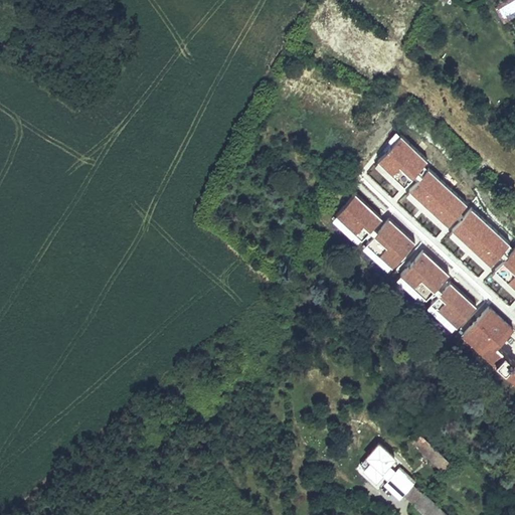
[(503,16),(514,11),(514,1),(500,7),(503,16)]
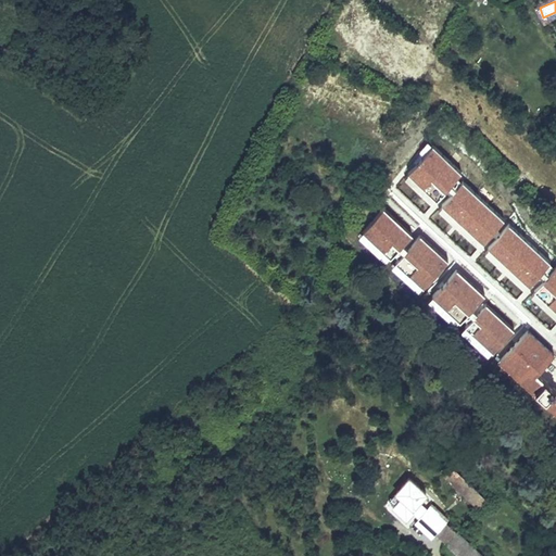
[(504,184),(457,140),(450,148),(439,138),(429,148),(422,141),(417,155),(438,175),(478,213),(484,205),(490,199),(504,184)]
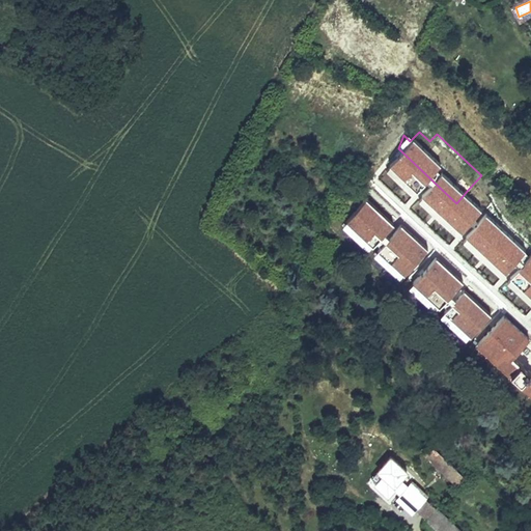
[(450,210),(456,203),(418,167),(412,174),(450,210)]
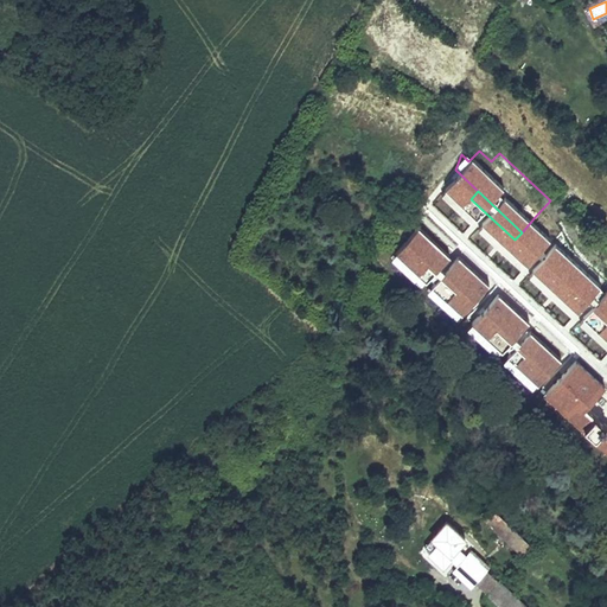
[(535,217),(529,224),(537,230),(543,224),(535,217)]
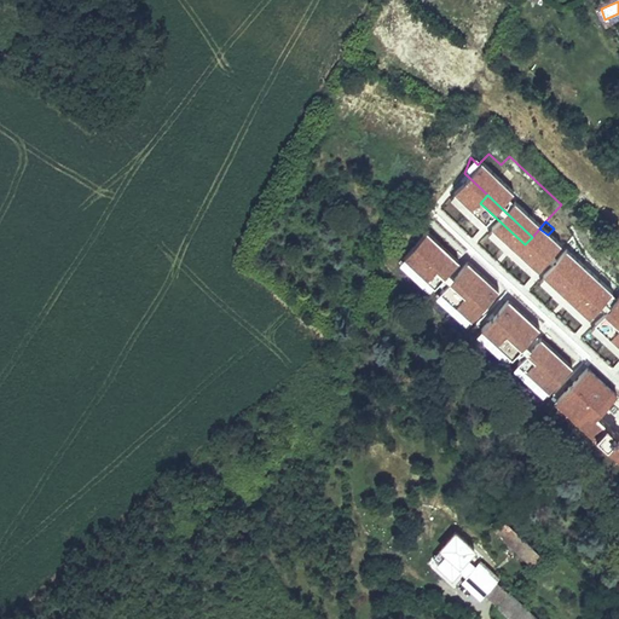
[(427,233),(401,259),(432,290),(458,264),(427,233)]
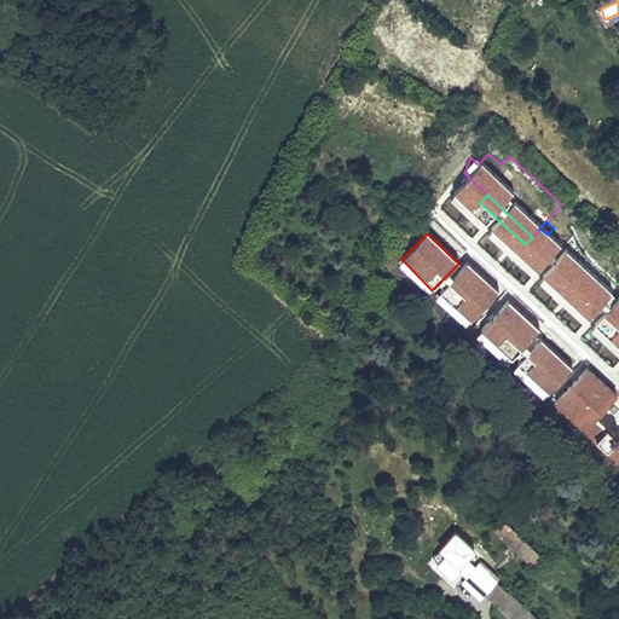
[(538,282),(618,356),(618,294),(617,298),(567,252),(538,282)]
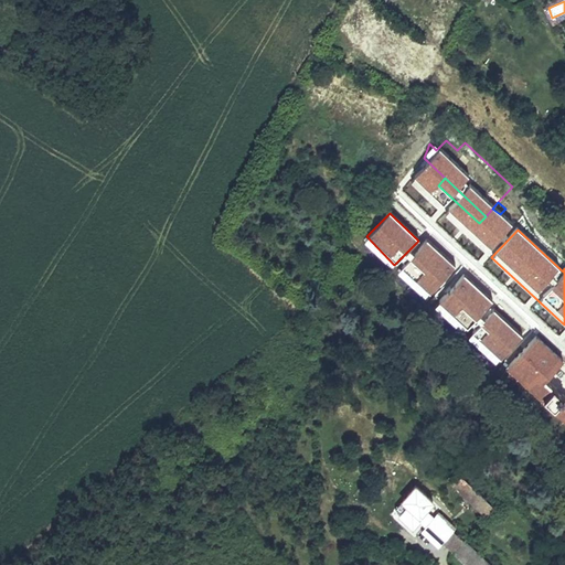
[(489,248),(493,253),(509,238),(504,234),(489,248)]
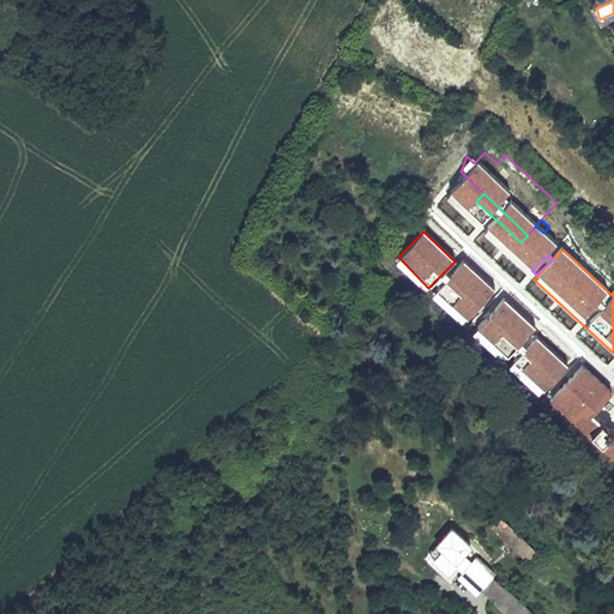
[(613,434),(591,414),(612,393),(503,290),(498,295),(487,286),(475,299),(476,300),(457,319),(463,325),(463,327),(465,330),(474,338),(477,338),(479,336),(528,383),(613,463),(613,434)]
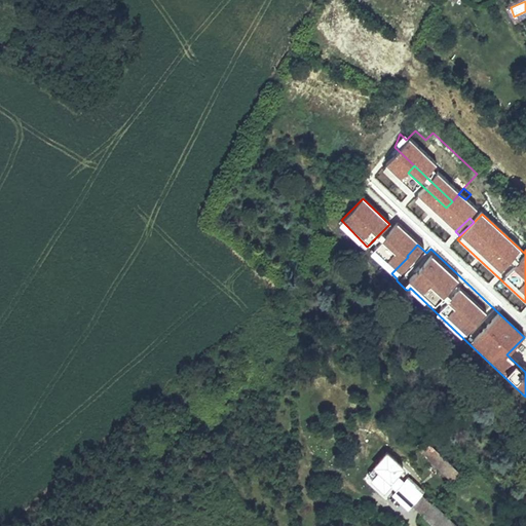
[(452,328),(410,288),(409,290),(406,290),(399,283),(396,287),(440,329),(452,328)]
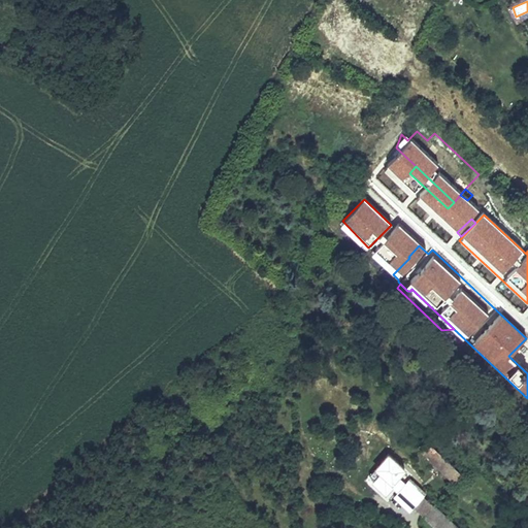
[(463,384),(460,387),(467,392),(470,389),(463,384)]
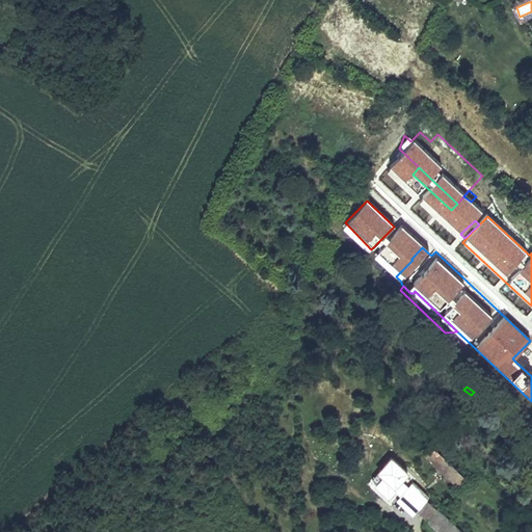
[(471,395),(463,390),(451,404),(457,409),(471,395)]
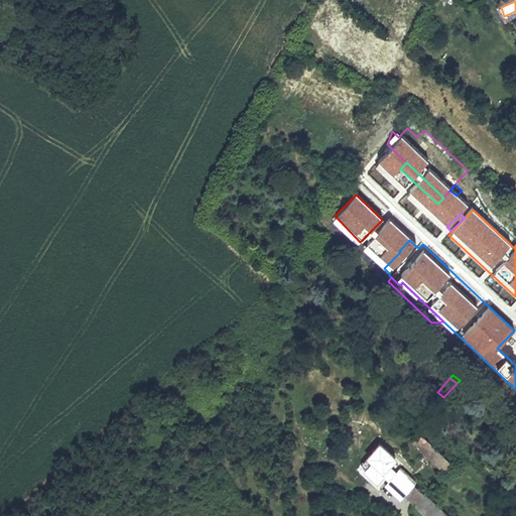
[(431,443),(419,432),(417,434),(429,445),(431,443)]
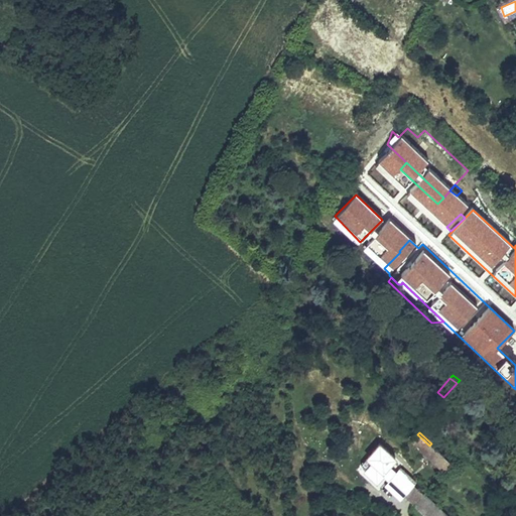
[(439,452),(431,443),(429,445),(417,434),(413,438),(425,450),(423,453),(431,460),(433,459),(445,470),(449,466),(437,454),(439,452)]
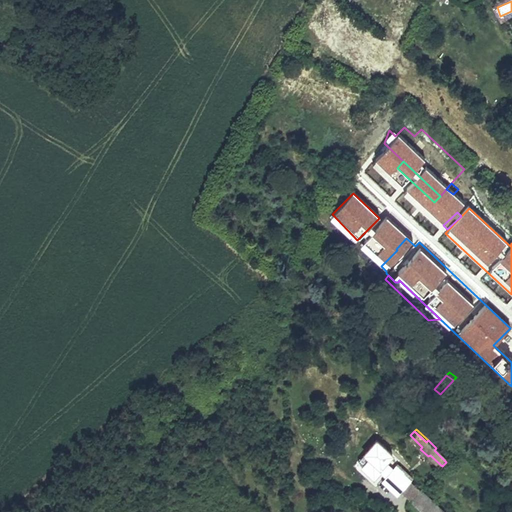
[(410,435),(408,437),(420,449),(422,447),(410,435)]
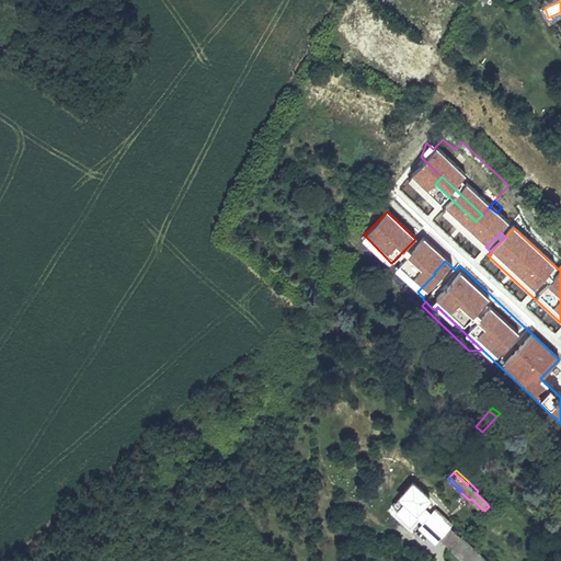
[(491,504),(478,491),(476,493),(489,506),(491,504)]
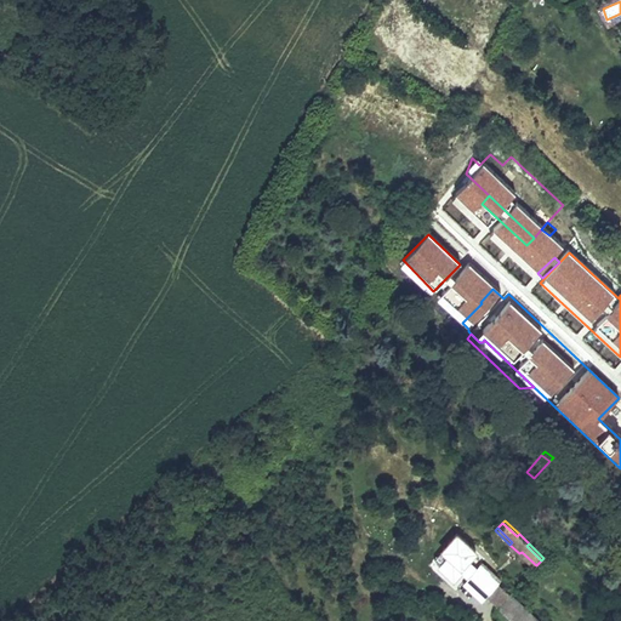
[(536,565),(522,552),(519,553),(534,568),(536,565)]
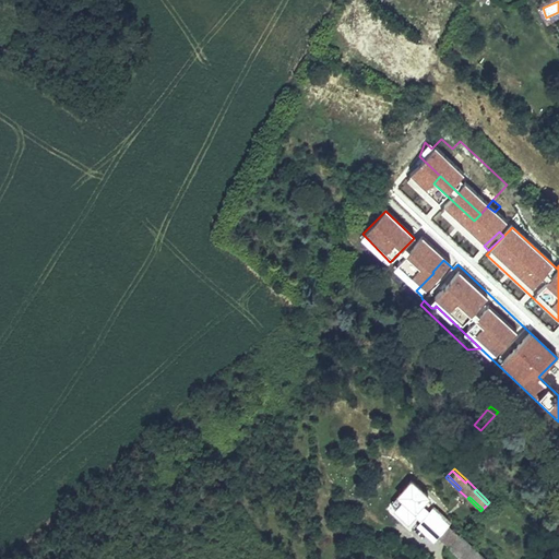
[(463,558),(484,558),(449,525),(451,523),(433,507),(417,524),(435,540),(439,536),(463,558)]
